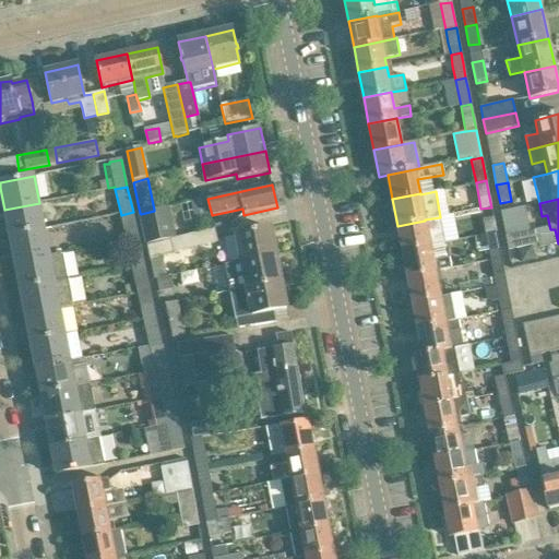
[(4,210),(10,237),(45,229),(39,203),(4,210)]
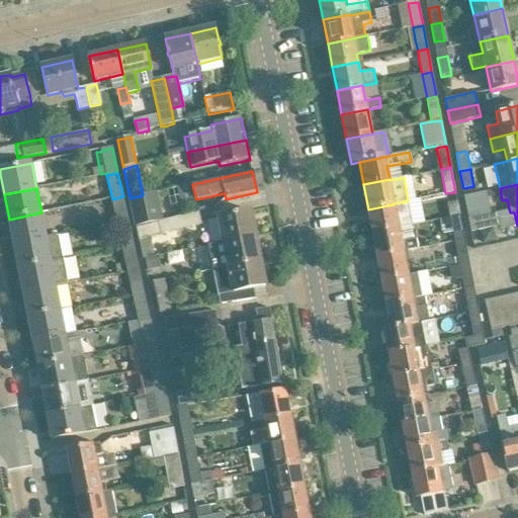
[(503,226),(500,213),(492,216),(488,191),(465,196),(471,232),(503,226)]
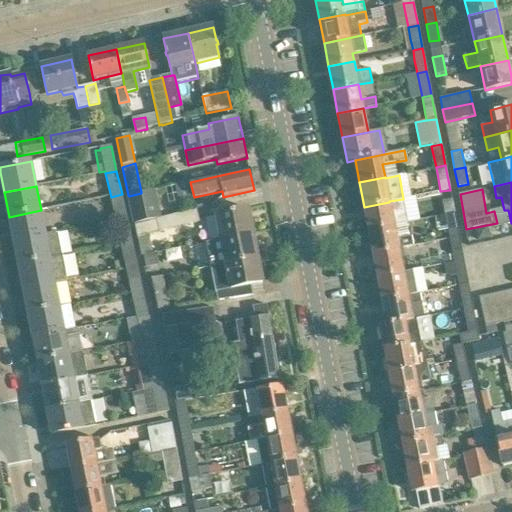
[(129,196),(128,195),(127,195),(133,224),(161,217),(155,190),(141,192),(141,193),(129,196)]
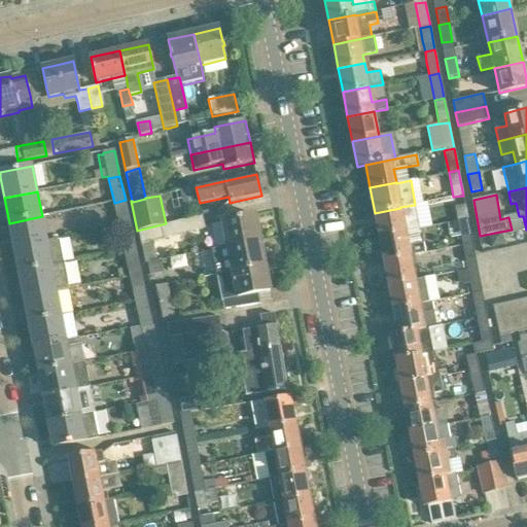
[(114,203),(119,227),(131,225),(126,200),(114,203)]
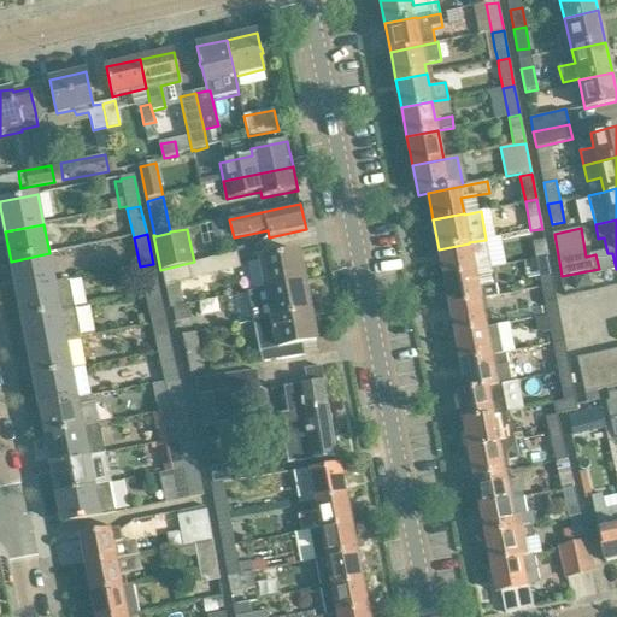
[(534,244),(538,260),(548,258),(545,241),(534,244)]
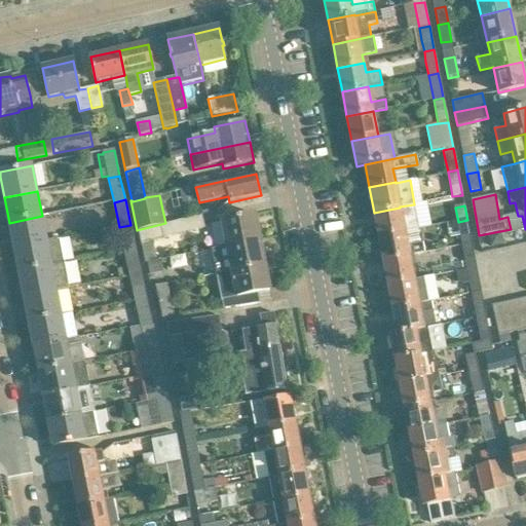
[(374,213),(378,237),(405,232),(400,208),(374,213)]
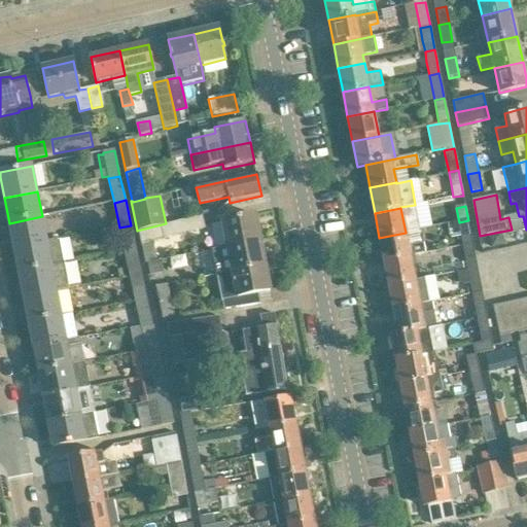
[(147,262),(147,264),(156,261),(156,260),(151,242),(206,229),(202,215),(139,232),(146,262),(147,262)]
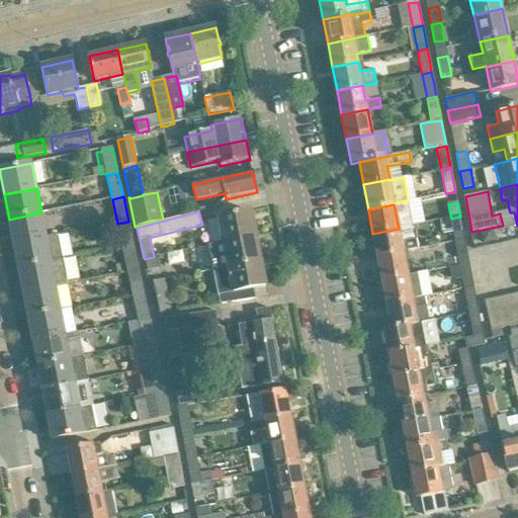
[(219,218),(224,242),(224,243),(256,237),(251,211),(219,218)]
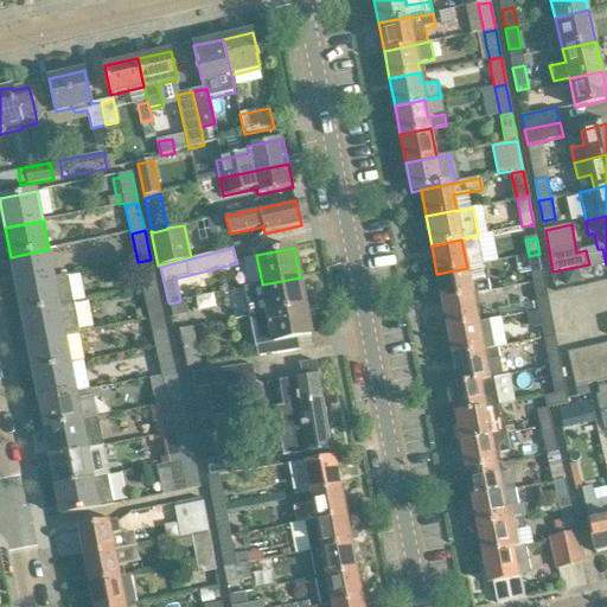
[(11,257),(16,286),(55,279),(53,276),(49,249),(11,257)]
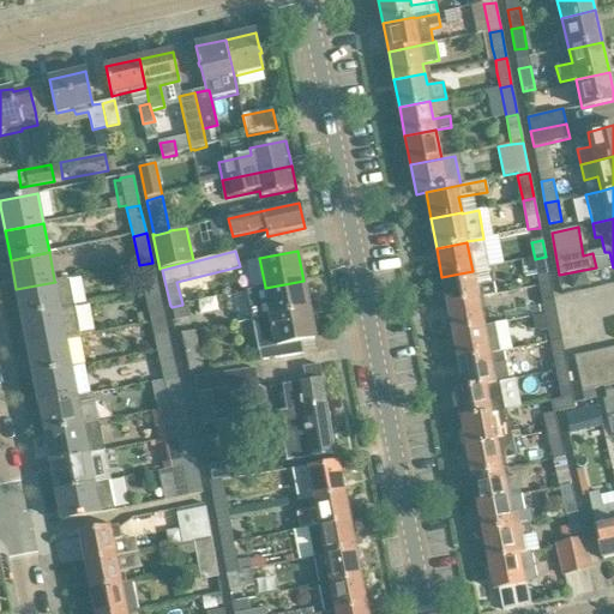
[(539,277),(540,286),(551,283),(548,271),(546,257),(535,259),(539,277)]
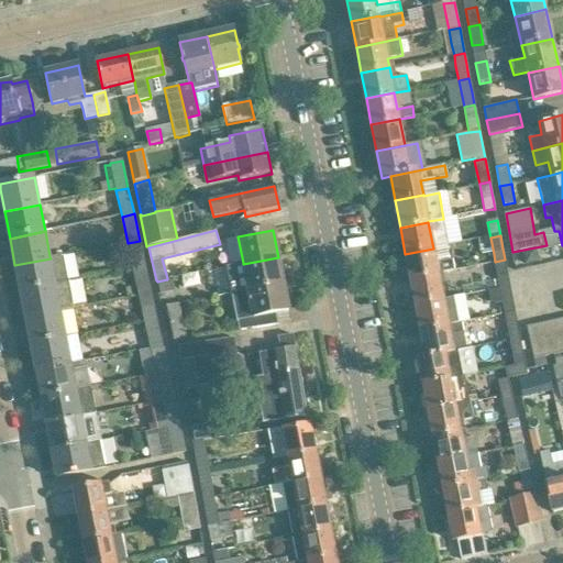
[(128,243),(133,269),(145,266),(140,241),(128,243)]
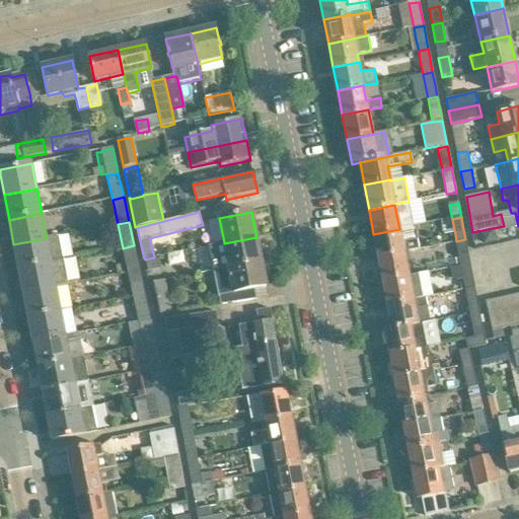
[(378,256),(403,251),(409,250),(419,249),(417,239),(402,242),(399,229),(373,234),(378,256)]
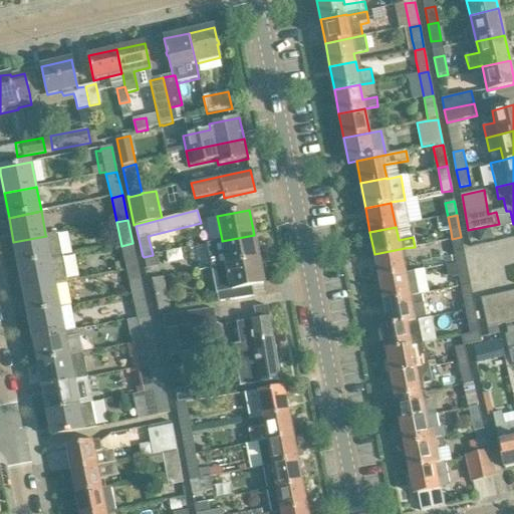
[(13,242),(18,266),(62,257),(58,232),(45,234),(46,236),(13,242)]
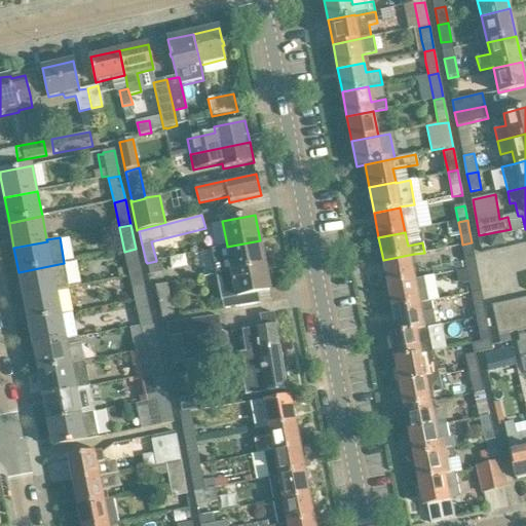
[(211,249),(216,274),(265,265),(260,240),(227,247),(227,246),(211,249)]
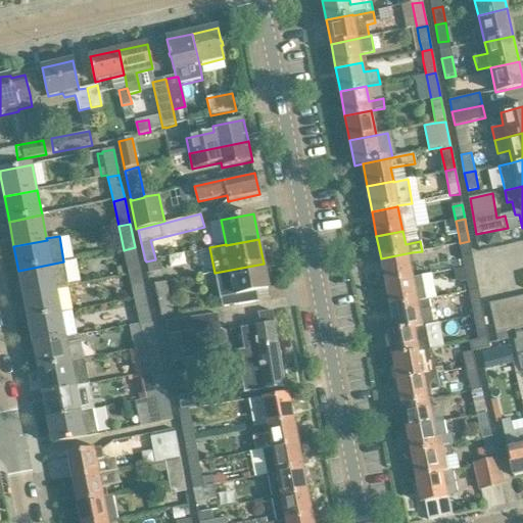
[(460,243),(465,269),(474,267),(469,241),(460,243)]
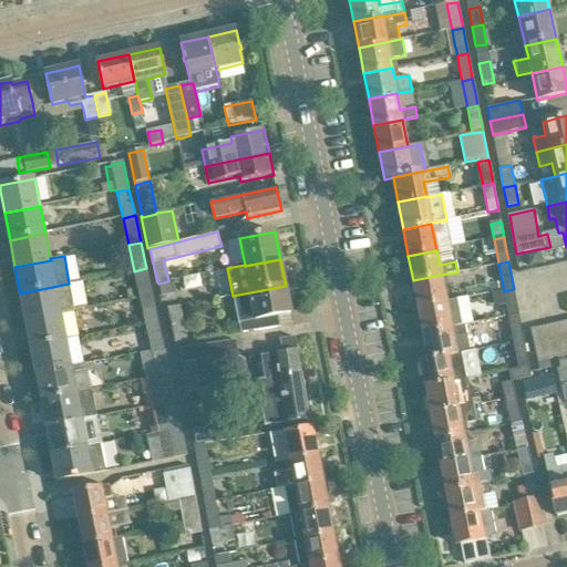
[(134,271),(141,298),(152,296),(146,268),(134,271)]
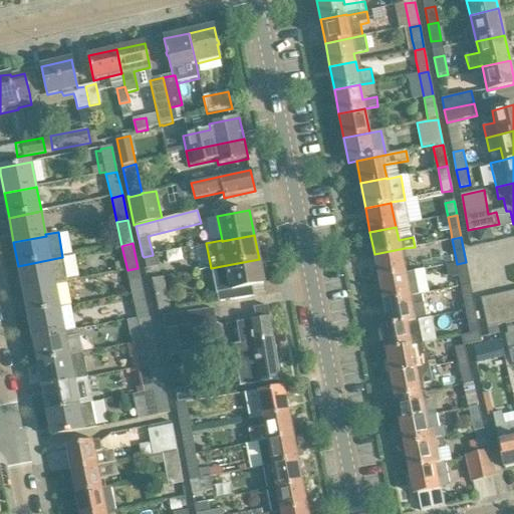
[(374,254),(379,278),(405,273),(400,249),(374,254)]
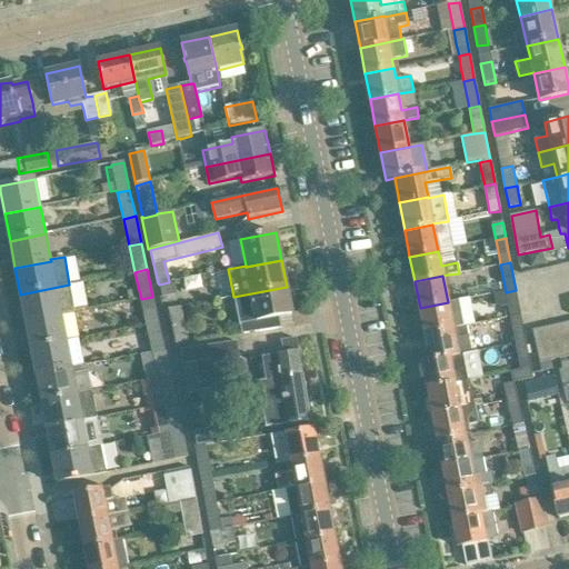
[(169,282),(159,285),(162,298),(176,295),(172,280),(169,281),(169,282)]
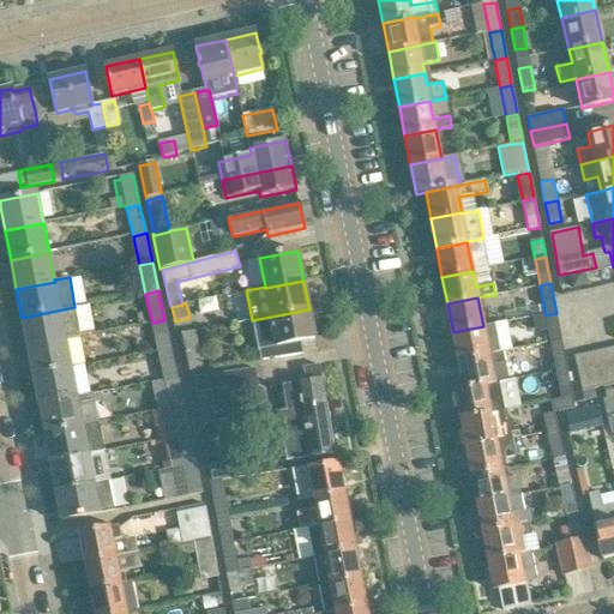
[(22,318),(28,347),(66,339),(66,338),(80,335),(74,307),(22,318)]
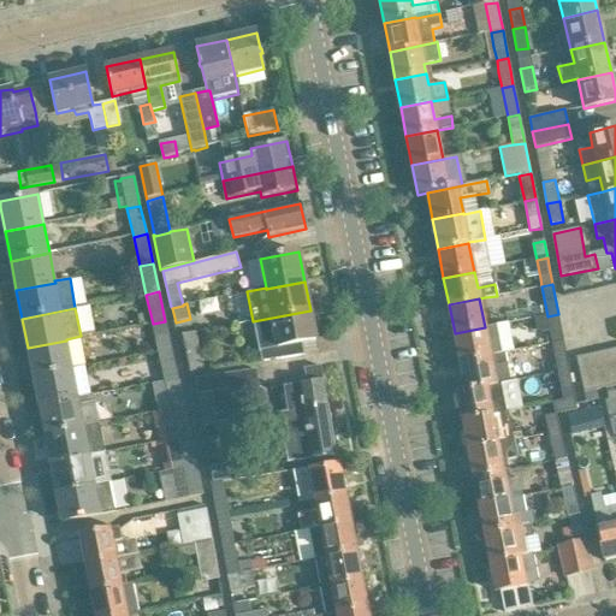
[(311,311),(253,321),(259,353),(260,353),(262,361),(304,355),(302,343),(317,341),(311,311)]
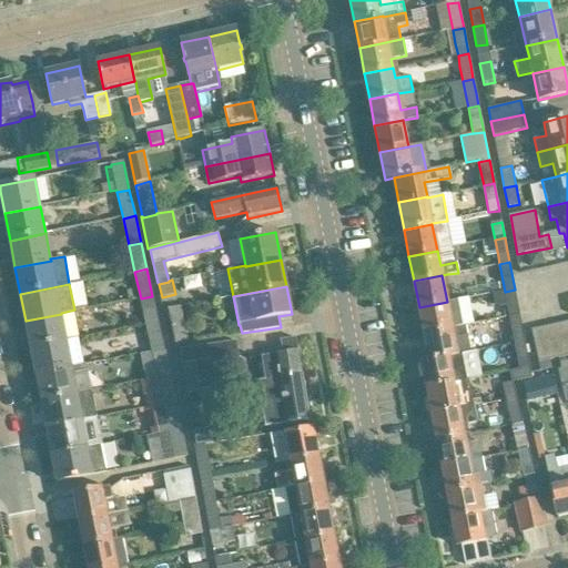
[(507,305),(509,317),(520,315),(517,303),(515,290),(505,292),(507,305)]
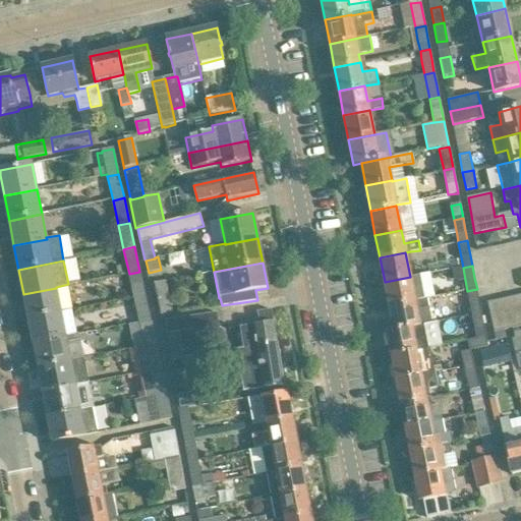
[(129,274),(134,298),(146,296),(139,272),(129,274)]
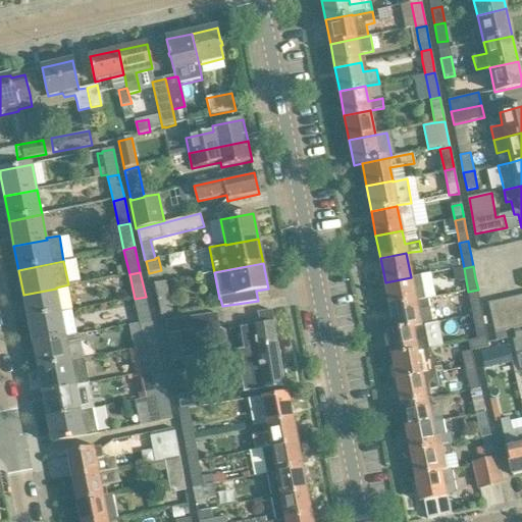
[(385,282),(389,307),(420,301),(420,300),(424,299),(420,275),(411,277),(385,282)]
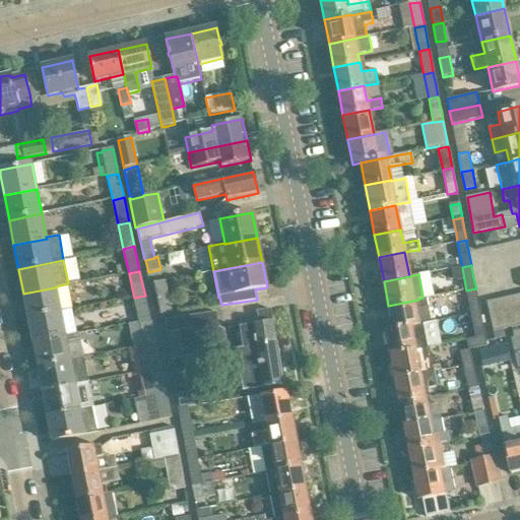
[(153,282),(160,315),(173,313),(166,280),(153,282)]
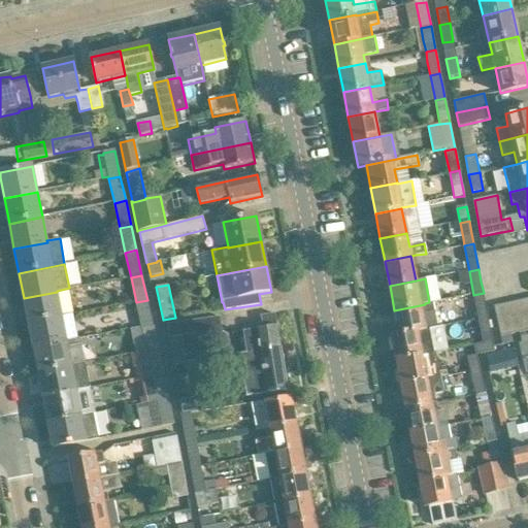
[(24,298),(29,323),(62,317),(57,292),(24,298)]
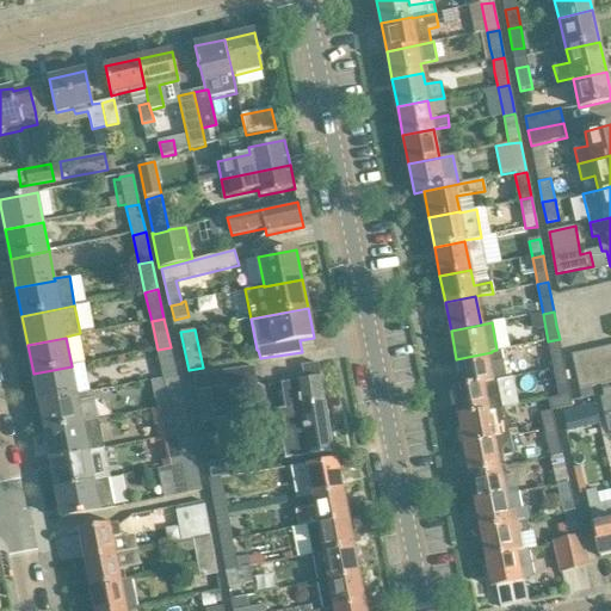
[(550,353),(553,370),(565,368),(562,351),(560,339),(548,341),(550,353)]
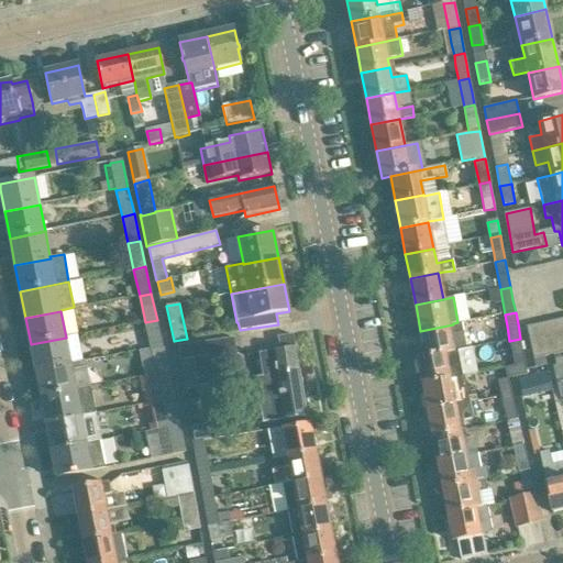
[(145,322),(151,349),(163,346),(157,320),(145,322)]
